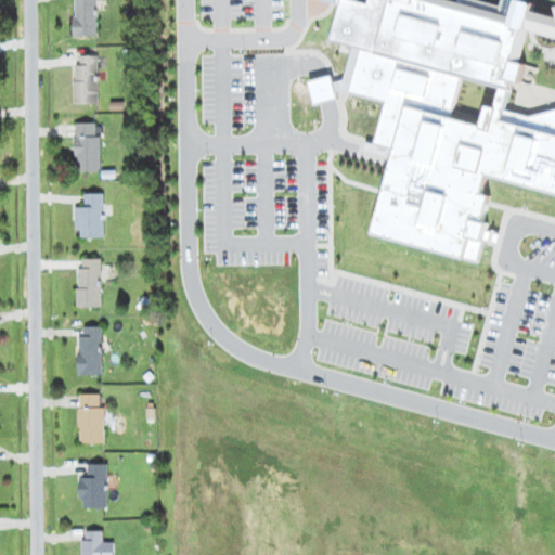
[(98,0),(74,0),(75,36),(99,36),(98,0)]
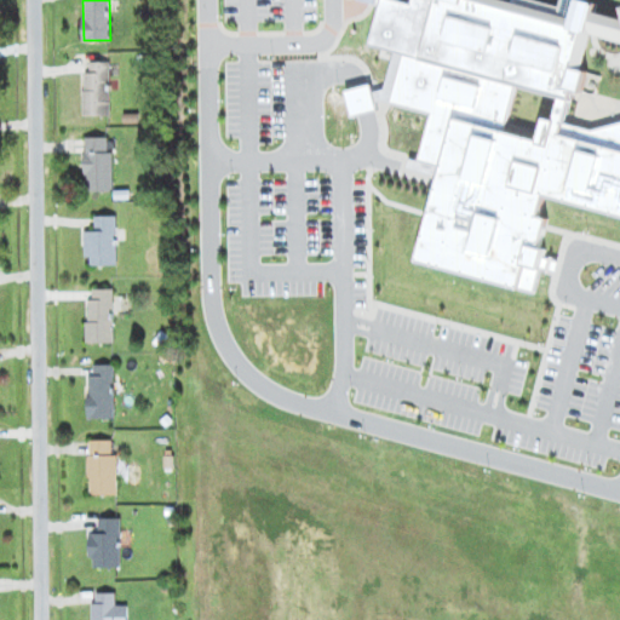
[(350,0),(556,0),(602,12),(577,108),(526,95),(520,120),(516,136),(549,143),(554,121),(598,131),(619,125),(619,214),(551,196),(546,216),(566,220),(543,305),(408,268),(432,181),(400,172),(413,125),(374,114),(389,61),(362,52),(372,17),(348,11),(350,0)]
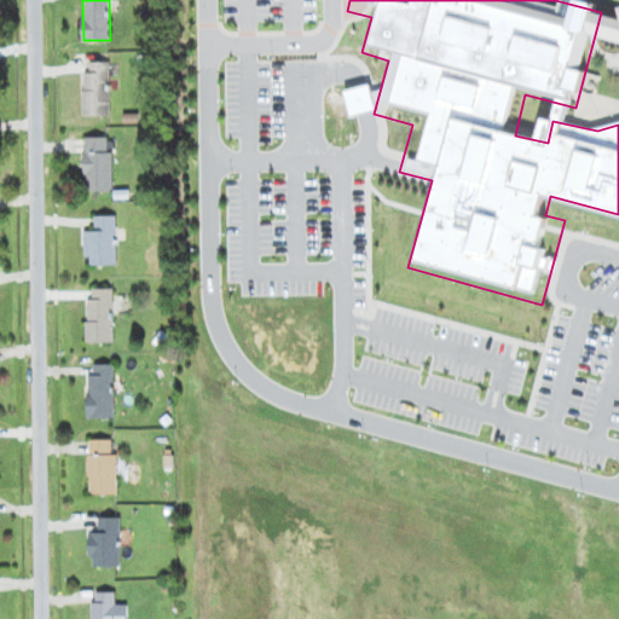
[(110,62),(90,62),(90,73),(82,73),(82,115),(110,115),(110,62)]
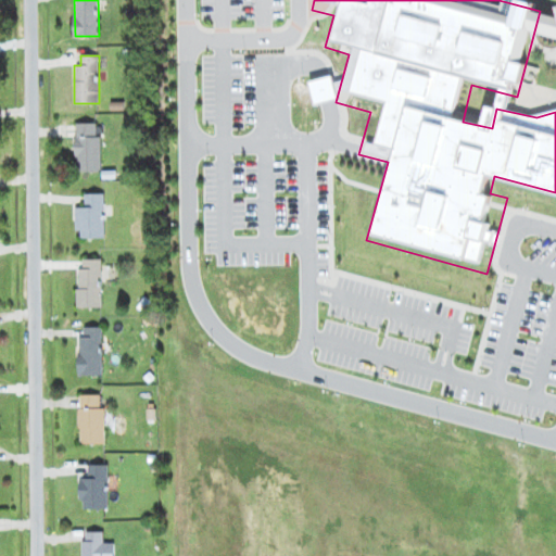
[(338,98),(332,75),(310,81),(315,104),(338,98)]
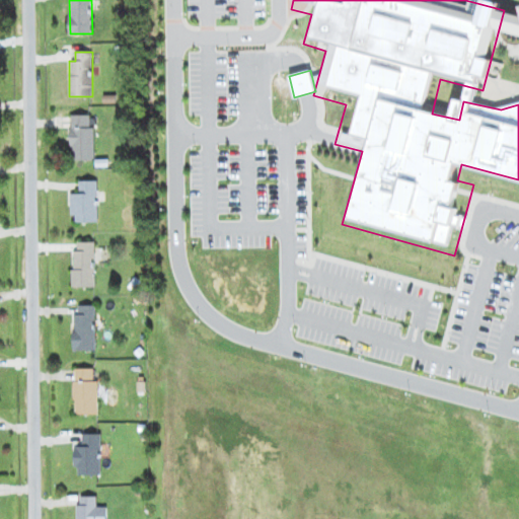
[(71,115),(72,160),(94,160),(94,127),(90,127),(90,115),(71,115)]
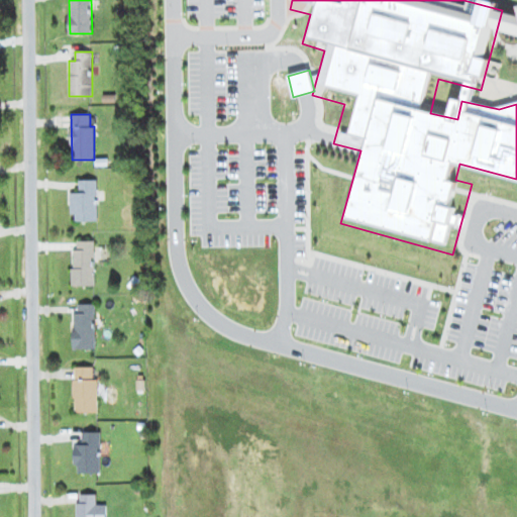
[(72,193),(73,221),(98,221),(97,180),(79,180),(80,193),(72,193)]
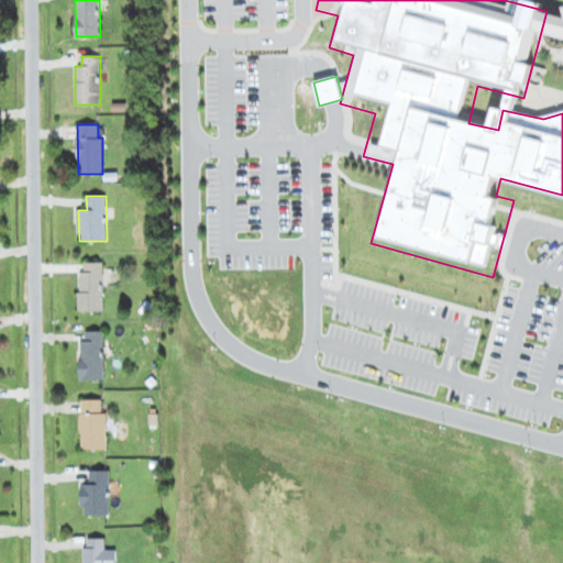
[(103,310),(102,262),(84,262),(84,272),(78,272),(79,311),(103,310)]
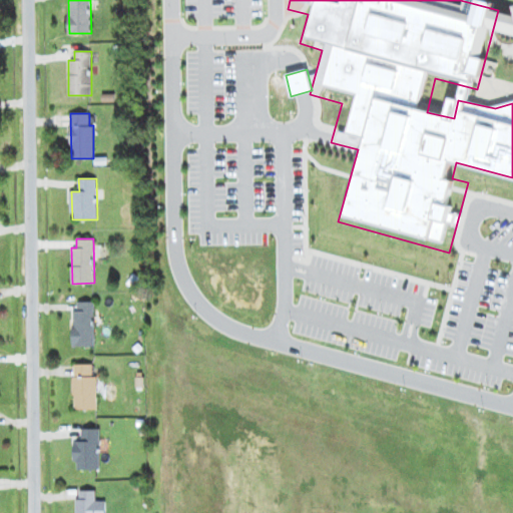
[(95,346),(94,301),(85,302),(85,310),(72,310),(73,346),(95,346)]
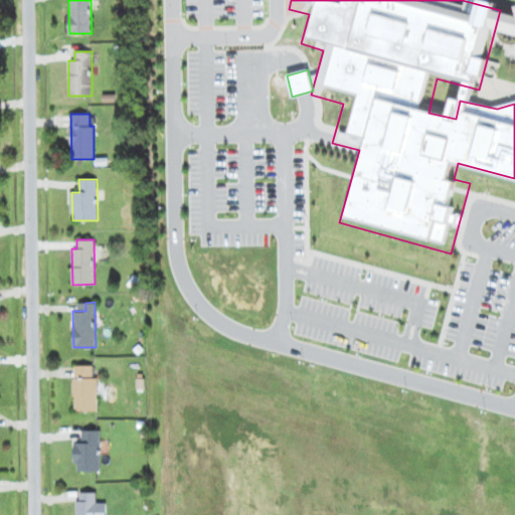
[(98,410),(98,377),(94,377),(93,365),(73,365),(74,410),(98,410)]
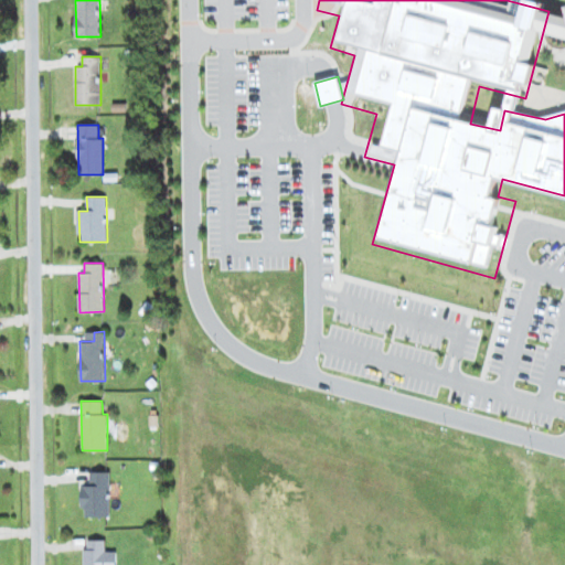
[(78,508),(85,508),(85,516),(109,518),(110,472),(91,471),(91,486),(80,486),(78,508)]
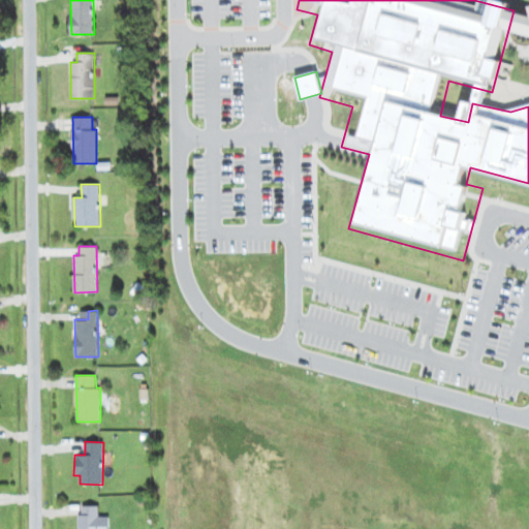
[(109,528),(110,516),(99,516),(99,505),(82,505),(82,514),(76,514),(75,528),(109,528)]
